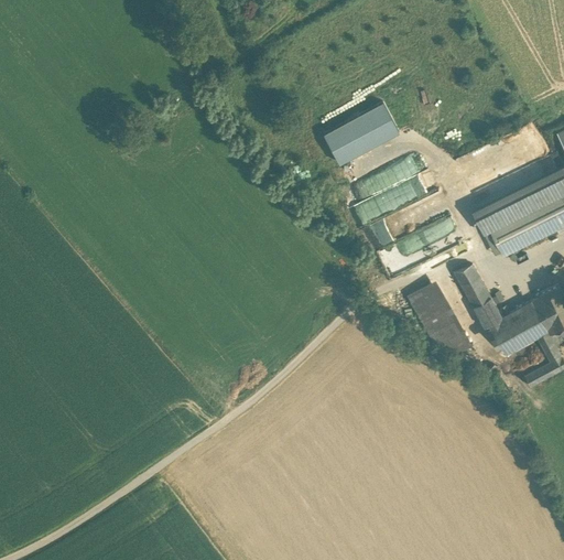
[(383,103),(323,132),(337,163),(399,133),(383,103)]
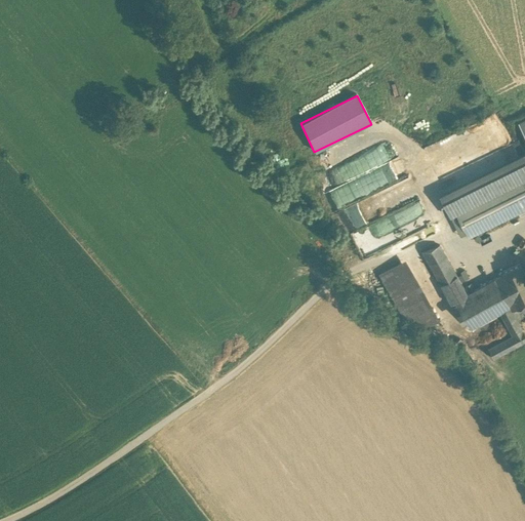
[(339,169),(346,183),(389,162),(382,150),(339,169)]
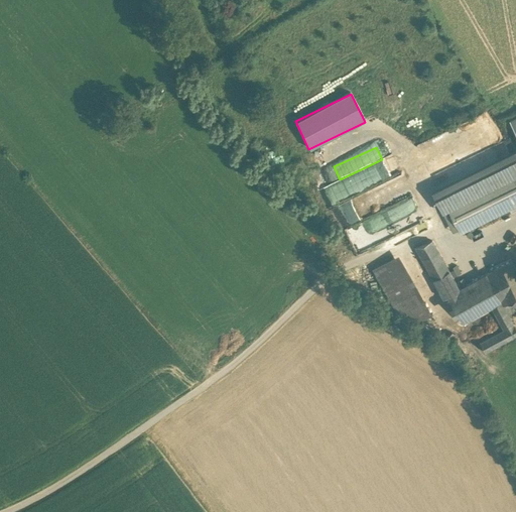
[(396,177),(387,158),(343,178),(344,179),(327,186),(334,205),(396,177)]
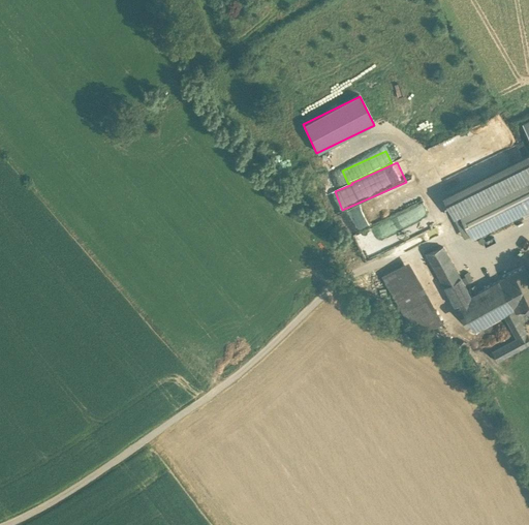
[(528,176),(457,212),(472,242),(522,218),(528,214),(528,176)]
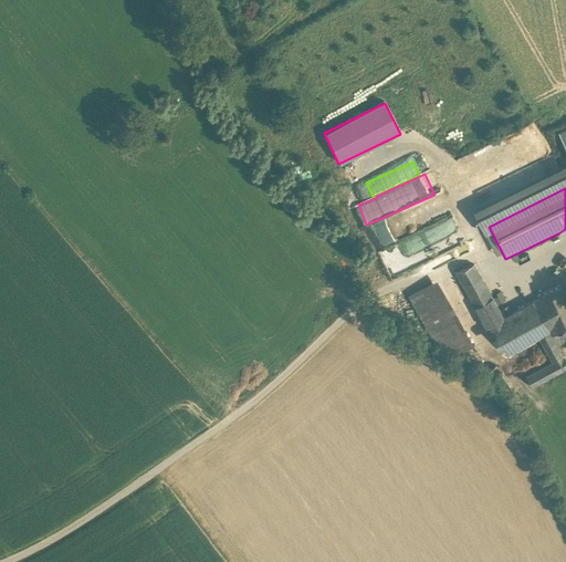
[(535,303),(503,321),(474,268),(456,274),(486,331),(491,329),(507,357),(538,341),(553,365),(526,380),(532,391),(565,372),(565,365),(552,339),(535,303)]
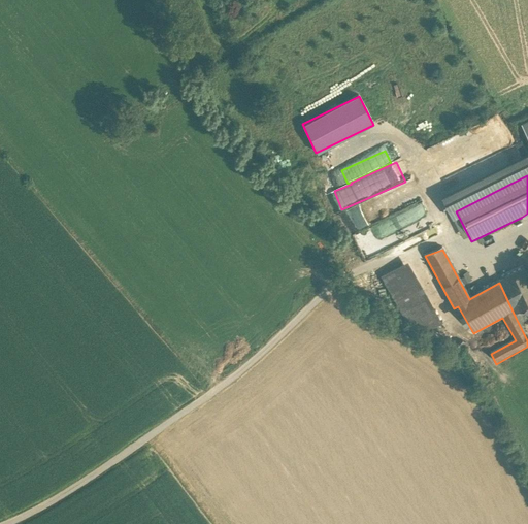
[(442,325),(402,267),(381,279),(407,326),(422,336),(442,325)]
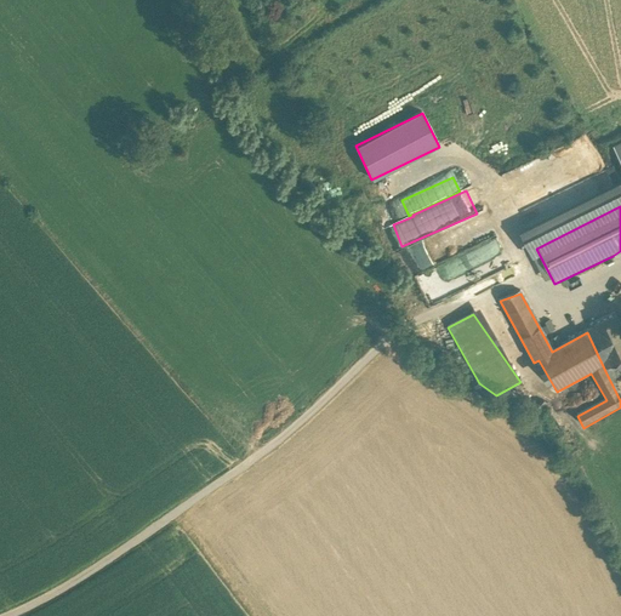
[(620,329),(615,317),(594,325),(596,328),(587,332),(605,371),(620,364),(620,329)]
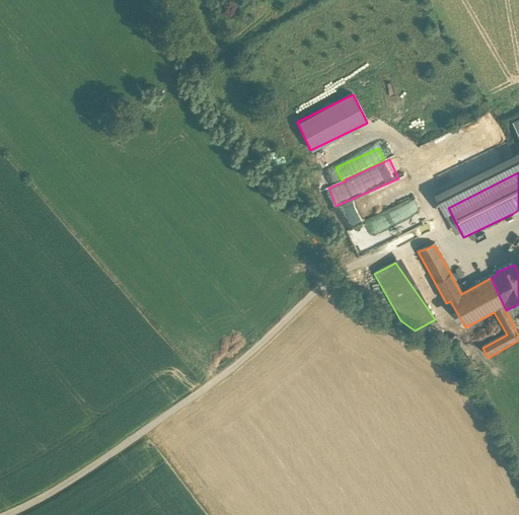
[(456,281),(463,277),(459,269),(452,273),(456,281)]
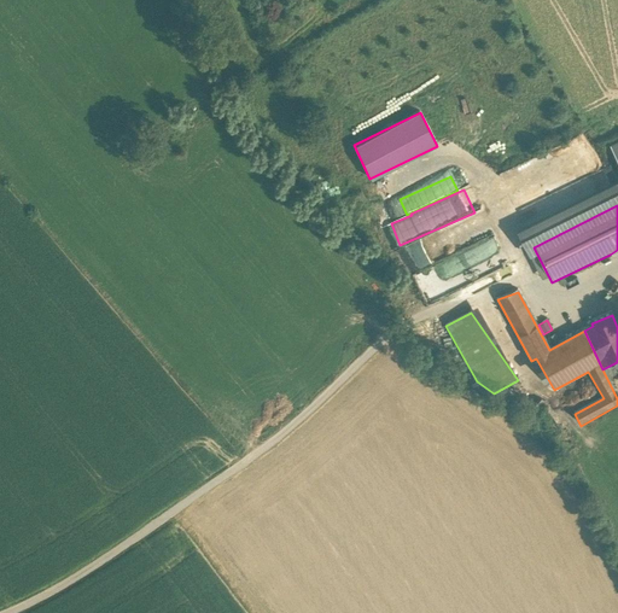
[(553,330),(544,334),(551,346),(559,343),(553,330)]
